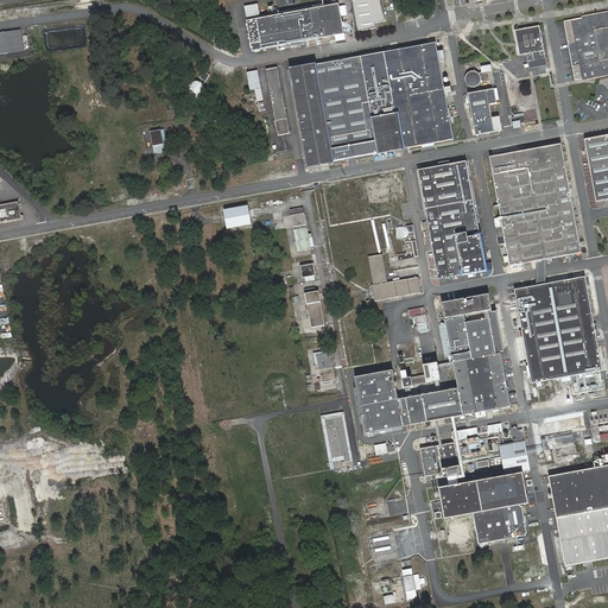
[(355,0),(354,0),(359,31),(377,29),(375,24),(386,21),(382,0),(355,0)]
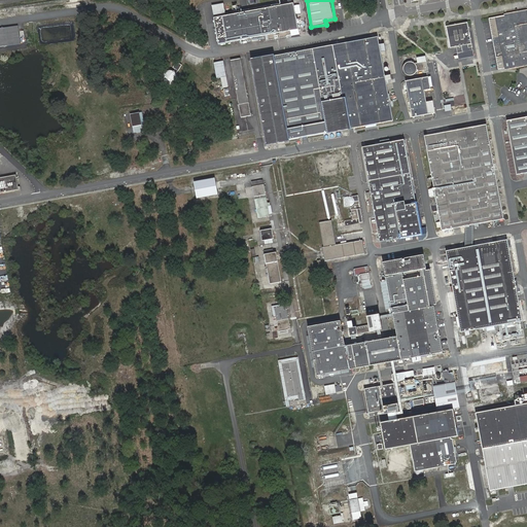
[(229,44),(266,38),(266,42),(292,38),(300,36),(300,32),(294,4),(223,16),(214,19),(219,45),(229,44)]
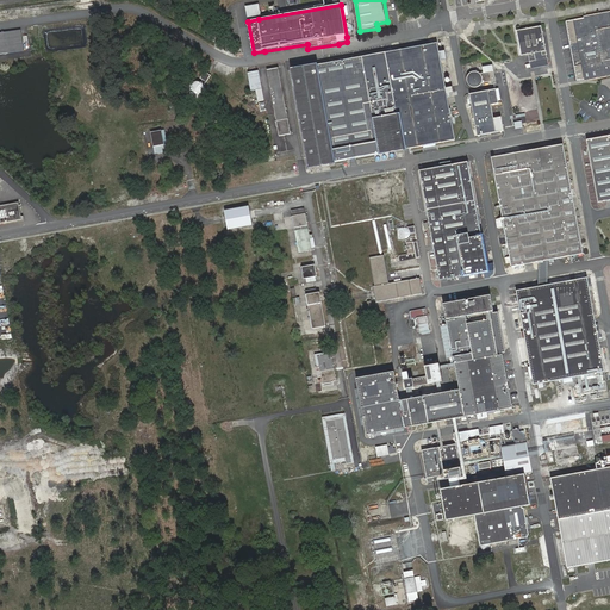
[(609,12),(585,17),(567,20),(567,23),(577,82),(586,80),(609,75),(609,12)]
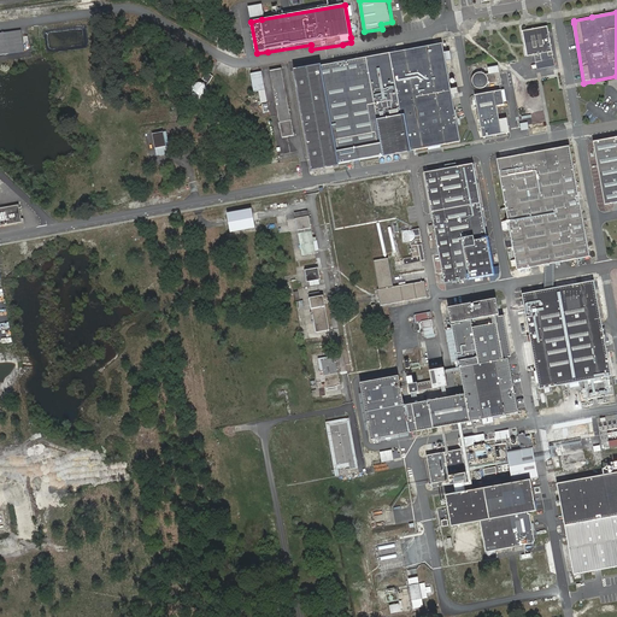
[(548,27),(526,30),(529,56),(552,52),(548,27)]
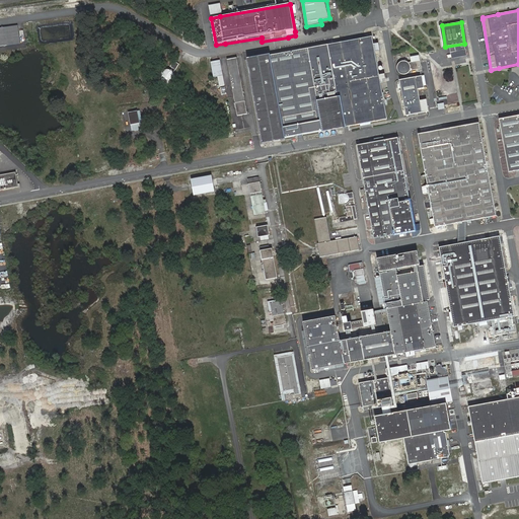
[(19,25),(0,28),(0,47),(22,44),(19,25)]
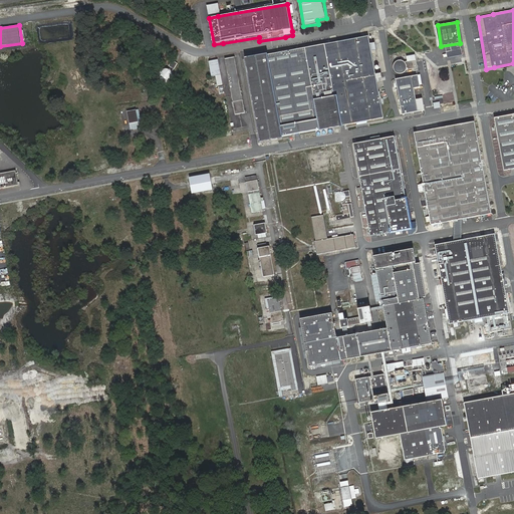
[(381,71),(379,62),(373,64),(371,51),(374,51),(374,47),(370,47),(368,37),(325,45),(340,126),(357,123),(367,121),(383,118),(375,72),(381,71)]
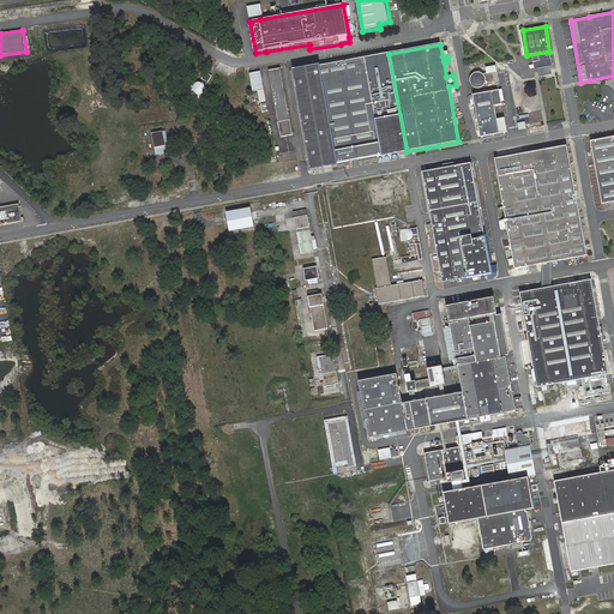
[(389,54),(365,59),(383,156),(407,151),(389,54)]
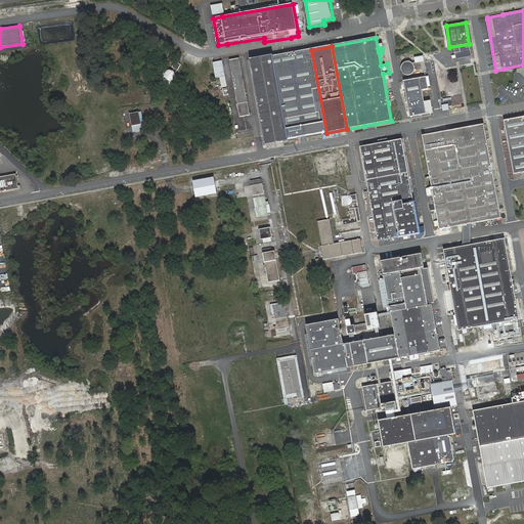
[(326,133),(311,50),(270,57),(250,61),(264,140),(265,144),(287,141),(326,133)]
